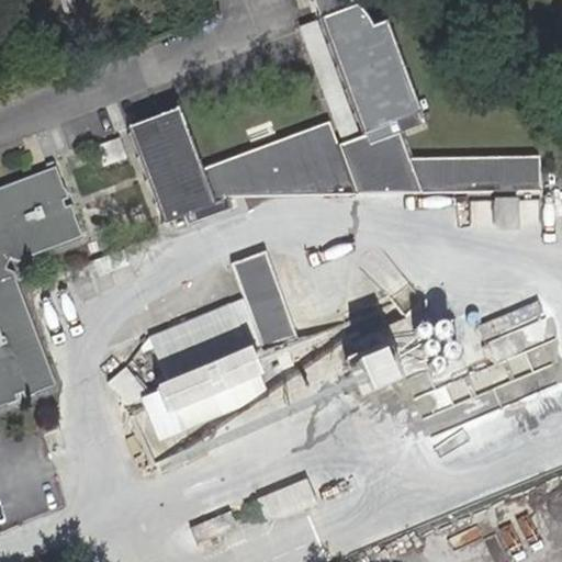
[(314,0),(323,20),(356,8),(355,7),(349,1),(347,0),(314,0)]
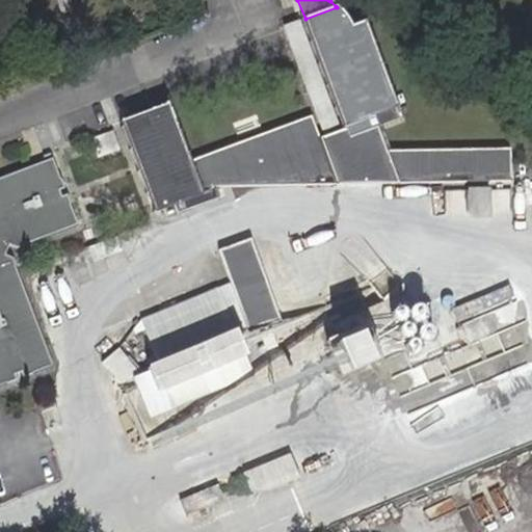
[(168,112),(143,122),(177,208),(182,208),(240,186),(513,179),(513,147),(389,149),(380,126),(402,116),(364,12),(342,21),(337,7),(306,19),(346,128),(325,135),(321,137),(314,114),(193,159),(186,161),(168,112)]
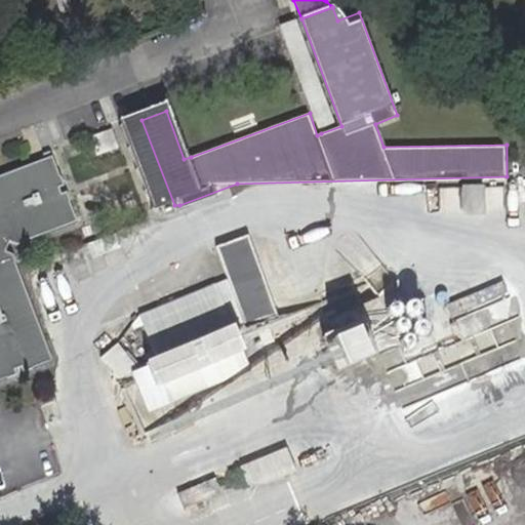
[(281,27),(321,133),(341,126),(301,18),(281,27)]
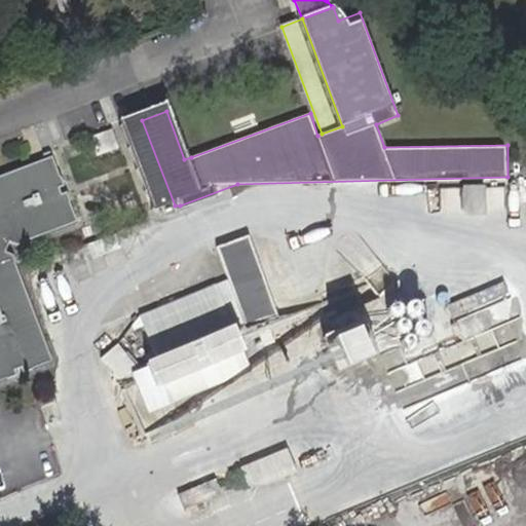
[(173,109),(166,111),(184,159),(191,157),(173,109)]
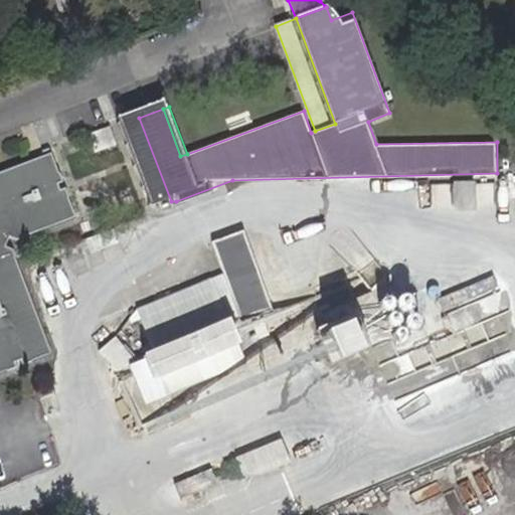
[(171,201),(139,118),(130,122),(162,205),(176,201),(171,201)]
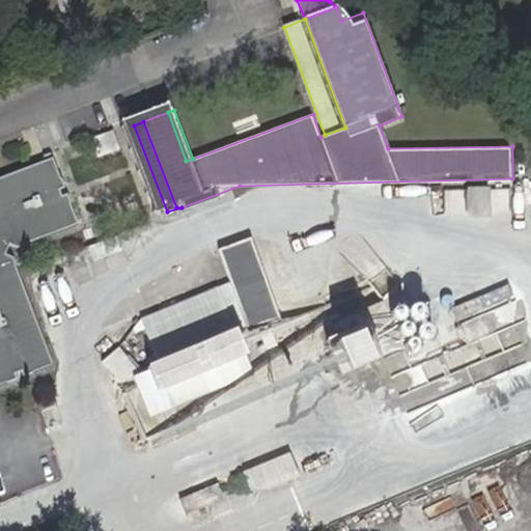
[(161,215),(167,212),(134,126),(127,128),(161,215)]
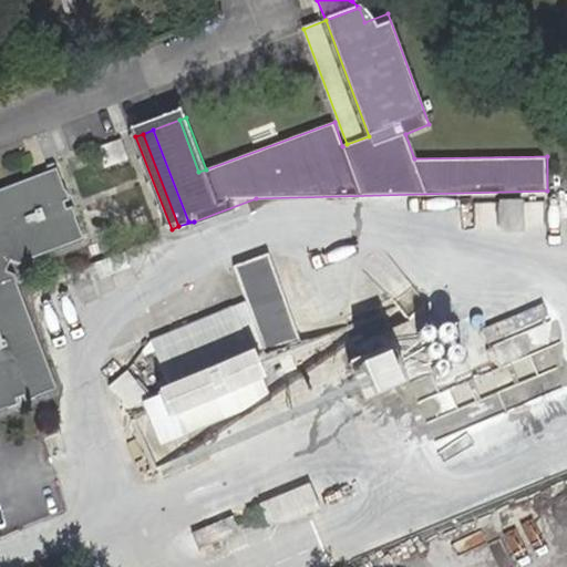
[(0,188),(0,301),(32,400),(58,390),(13,275),(7,270),(10,261),(19,265),(84,240),(71,207),(64,210),(61,203),(69,200),(57,167),(0,188)]
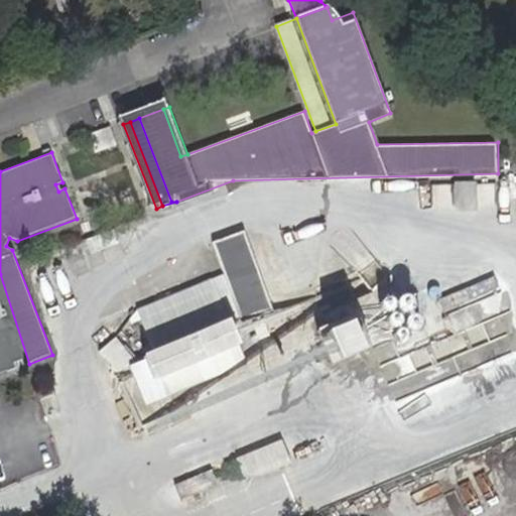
[(243,231),(213,242),(242,321),(273,309),(243,231)]
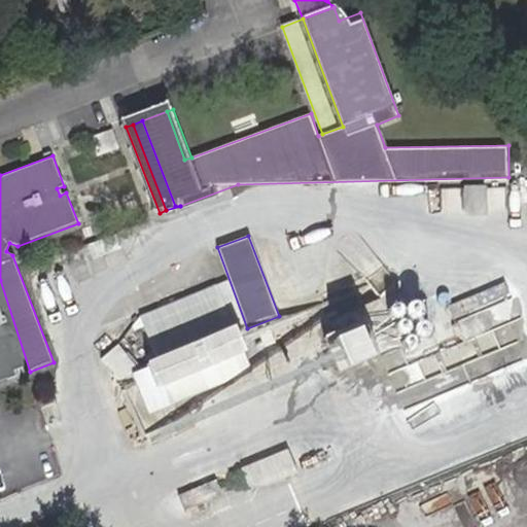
[(30,372),(0,280),(0,382),(16,377),(14,370),(21,367),(24,374),(30,372)]
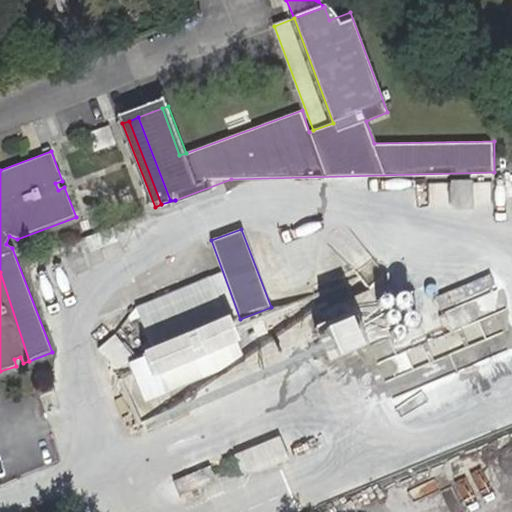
[(228,319),(212,281),(129,316),(145,353),(228,319)]
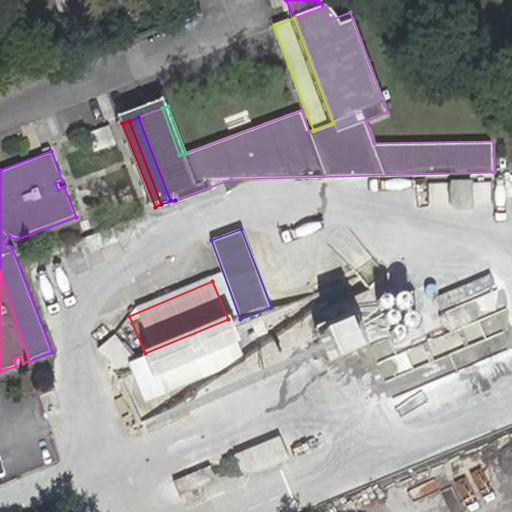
[(386,389),(509,349),(497,311),(507,308),(500,287),(444,305),(453,332),(393,351),(389,339),(371,345),(386,389)]
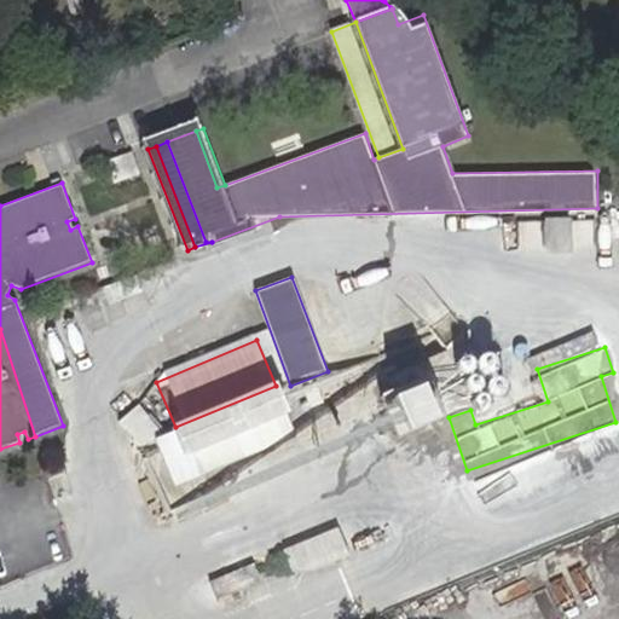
[(375,427),(427,409),(415,371),(363,388),(375,427)]
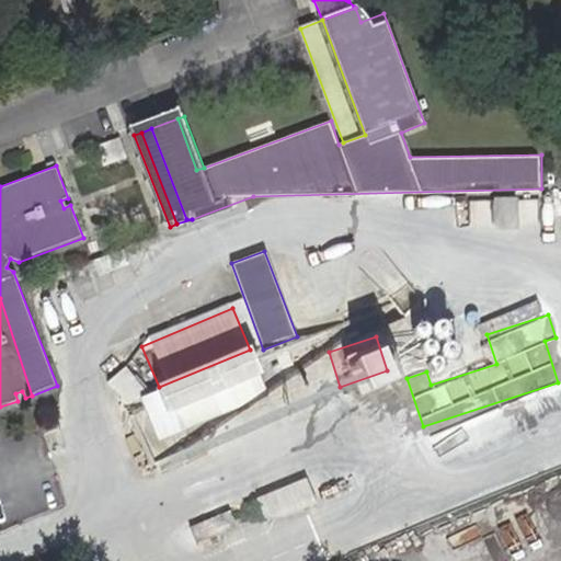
[(152,442),(267,393),(250,350),(159,387),(147,392),(148,393),(135,399),(152,442)]
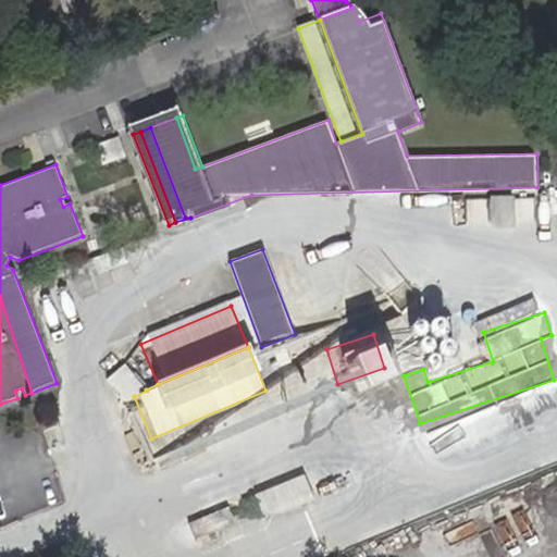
[(306,473),(269,490),(274,505),(312,490),(306,473)]
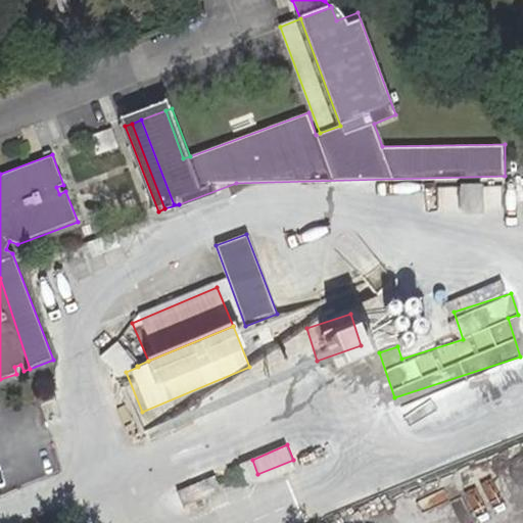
[(185,505),(220,490),(214,476),(179,490),(185,505)]
